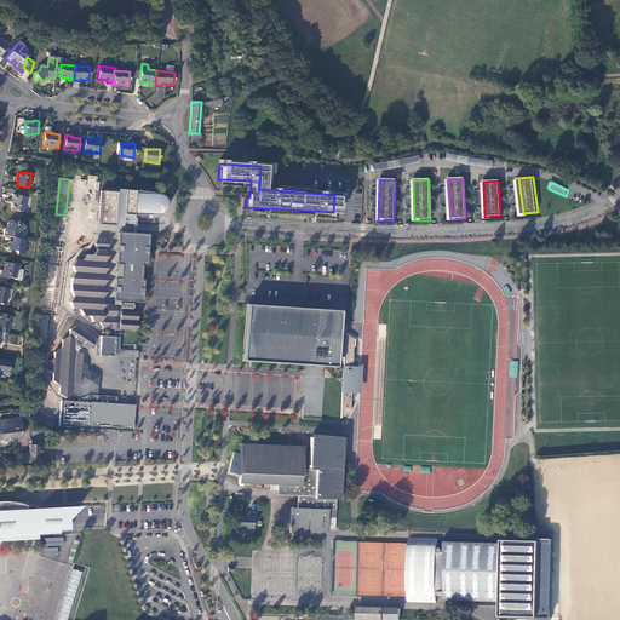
[(125,189),(116,188),(115,191),(102,191),(99,223),(114,224),(122,224),(132,224),(133,212),(150,213),(153,213),(154,213),(158,214),(161,213),(166,210),(167,205),(166,199),(164,195),(160,193),(153,193),(136,190),(125,189)]
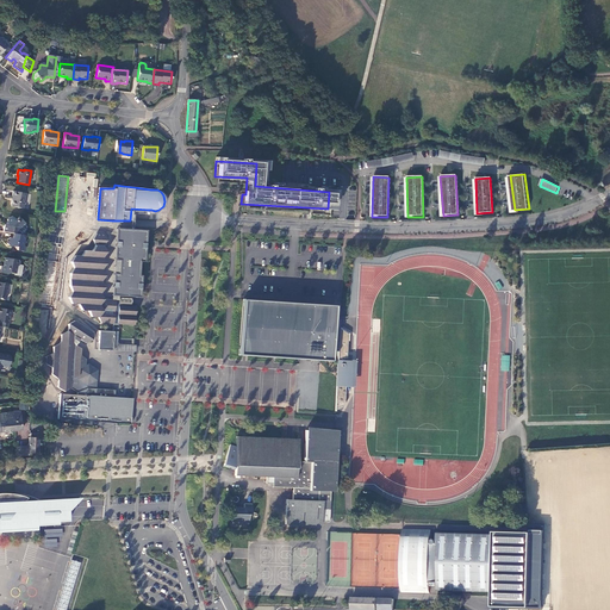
[(11,206),(23,209),(25,193),(13,191),(12,197),(13,197),(11,206)]
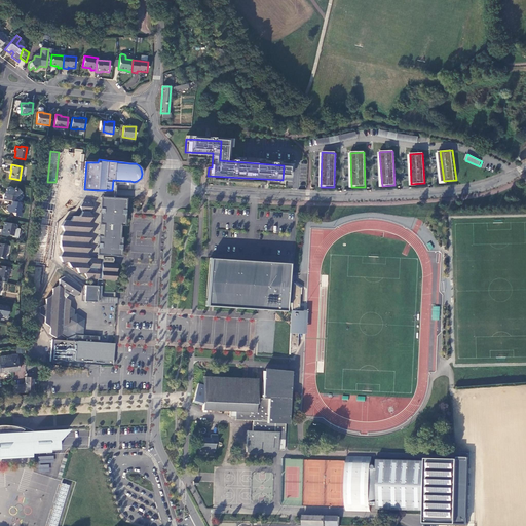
[(12,201),(21,203),(26,195),(17,188),(15,191),(11,187),(10,187),(9,188),(7,189),(7,191),(5,194),(4,200),(12,201)]
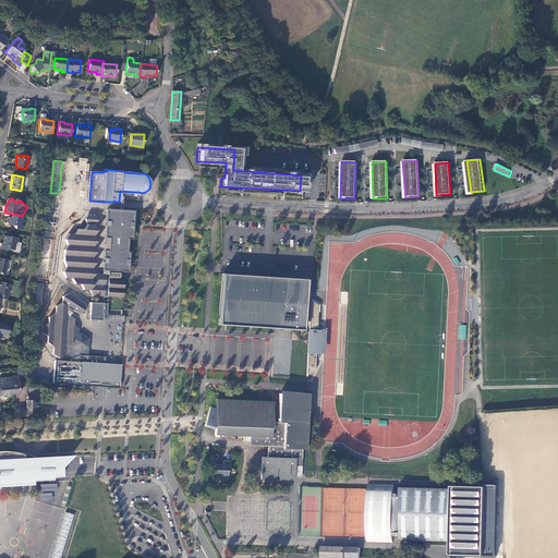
[(112,210),(112,209),(106,209),(102,275),(95,274),(92,268),(95,263),(93,257),(96,252),(93,246),(96,241),(94,235),(97,231),(94,226),(97,220),(95,214),(88,214),(84,219),(87,225),(84,230),(77,229),(74,234),(68,234),(64,240),(67,245),(63,251),(63,262),(65,267),(62,273),(65,278),(72,278),(74,284),(81,284),(83,290),(89,290),(92,295),(104,296),(108,296),(123,298),(124,280),(120,280),(120,270),(125,270),(126,254),(124,254),(125,239),(131,239),(131,228),(126,228),(126,222),(131,222),(132,211),(123,210),(112,210)]
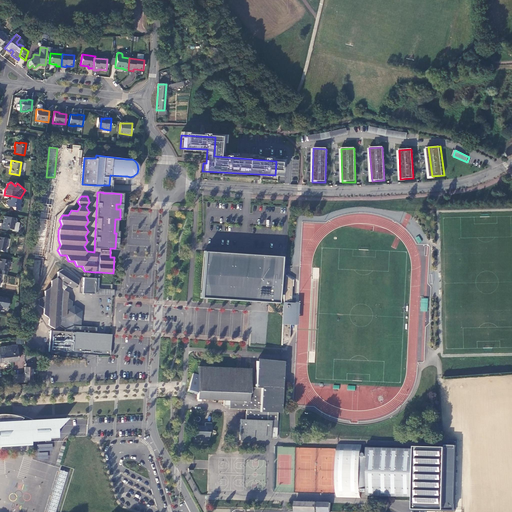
[(14,207),(13,210),(20,211),(21,207),(19,207),(21,198),(20,198),(12,196),(11,200),(8,200),(6,201),(6,204),(7,206),(14,207)]
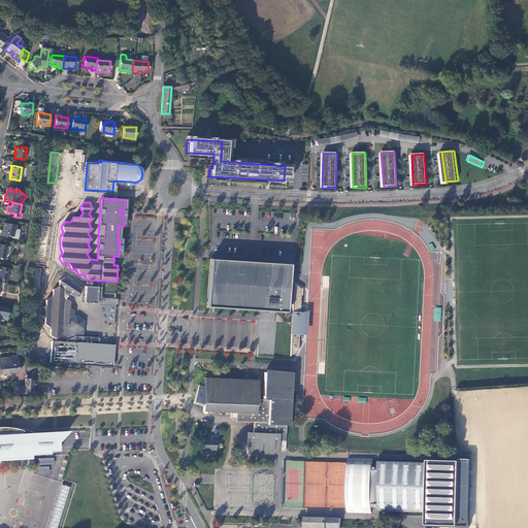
[(0,230),(0,235),(6,237),(8,236),(13,237),(14,231),(17,230),(17,227),(15,225),(4,223),(3,231),(0,230)]
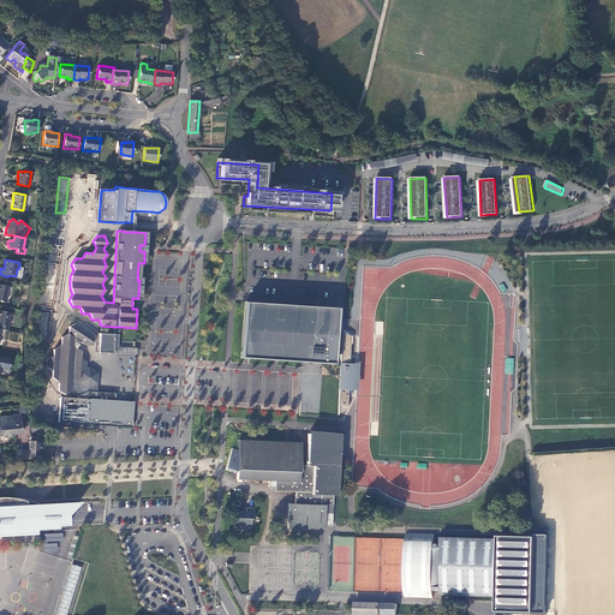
[(320,306),(245,302),(242,357),(311,362),(335,364),(338,317),(335,317),(335,310),(322,310),(322,312),(320,312),(320,306)]
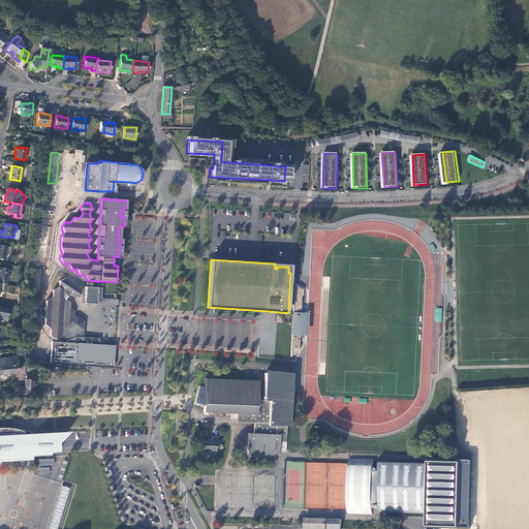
[(291,265),(275,263),(275,269),(277,269),(277,267),(288,267),(288,273),(290,273),(291,265)]
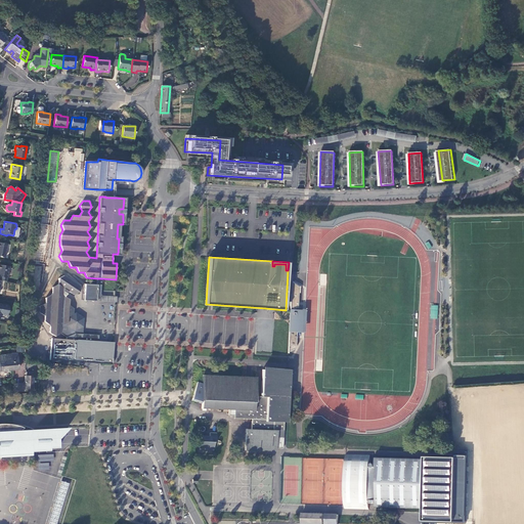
[(0,276),(7,277),(8,271),(9,270),(10,266),(0,264),(0,276)]
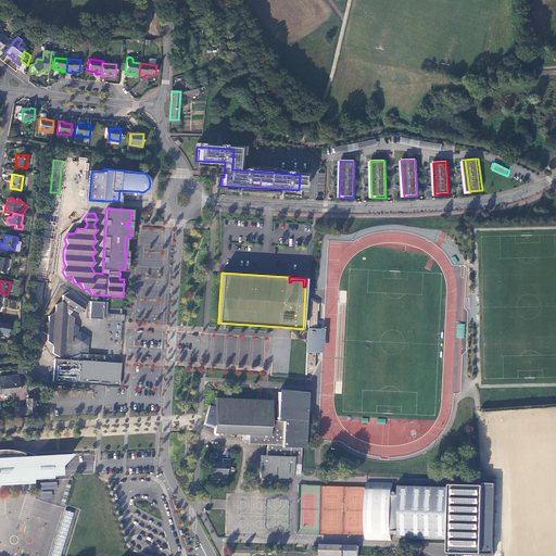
[(45,286),(38,285),(34,305),(40,306),(45,286)]
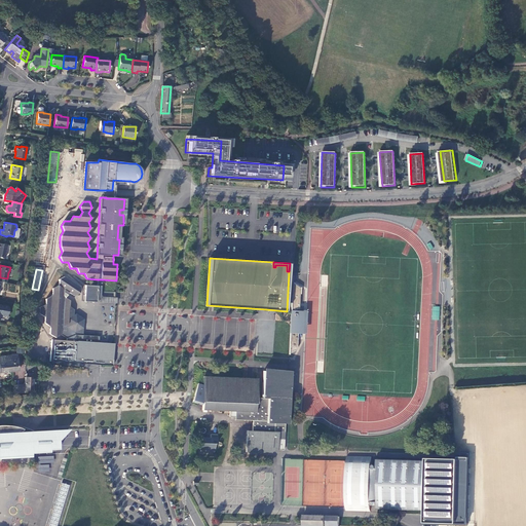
[(78,316),(75,316),(73,315),(74,309),(69,306),(69,301),(65,298),(69,293),(74,296),(79,293),(80,287),(64,277),(59,279),(59,286),(52,289),(52,295),(51,296),(45,299),(45,305),(40,307),(39,313),(44,317),(44,323),(49,327),(50,328),(49,334),(54,338),(61,335),(67,338),(74,334),(75,332),(82,329),(83,326),(92,332),(104,327),(104,321),(110,318),(110,311),(105,308),(106,303),(104,301),(100,299),(101,287),(98,286),(85,286),(83,307),(79,310),(78,316)]
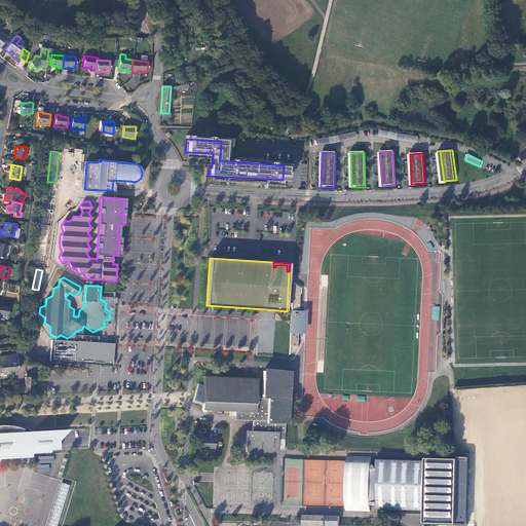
[(300,288),(293,285),(289,353),(297,349),(298,333),(298,323),(299,310),(300,288)]
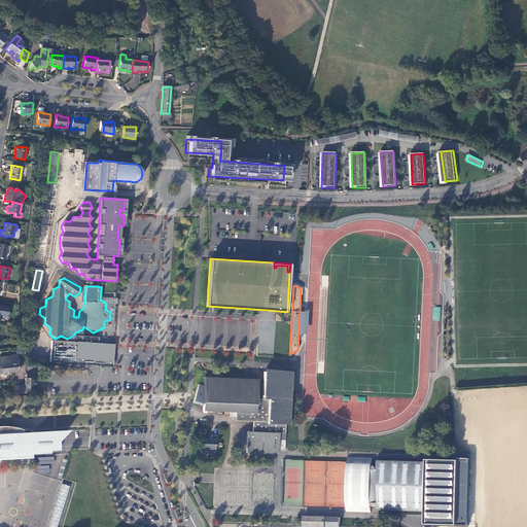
[(7,307),(0,305),(0,317),(2,316),(7,317),(8,309),(7,307)]
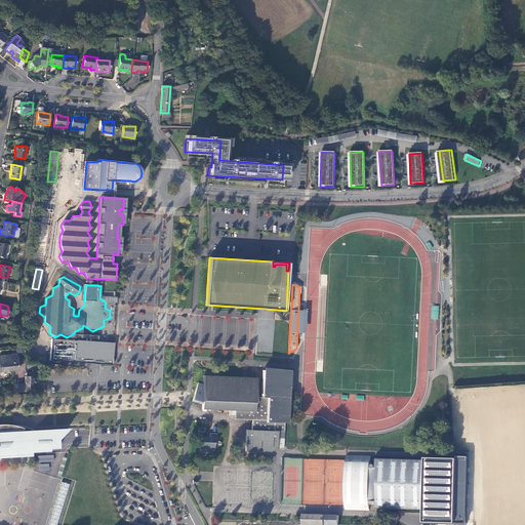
[(306,333),(307,311),(298,310),(297,322),(297,332),(306,333)]
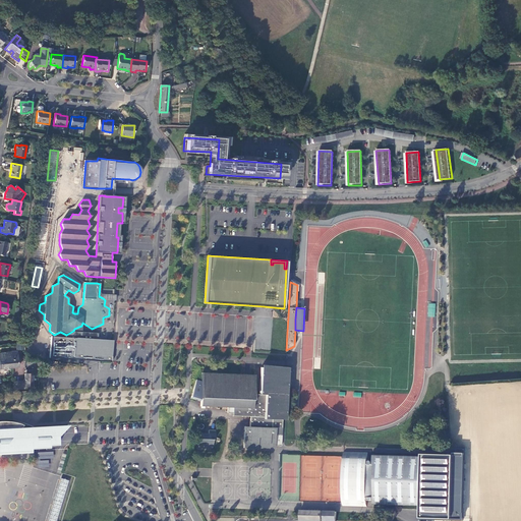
[(0,368),(17,368),(16,351),(0,352),(0,368)]
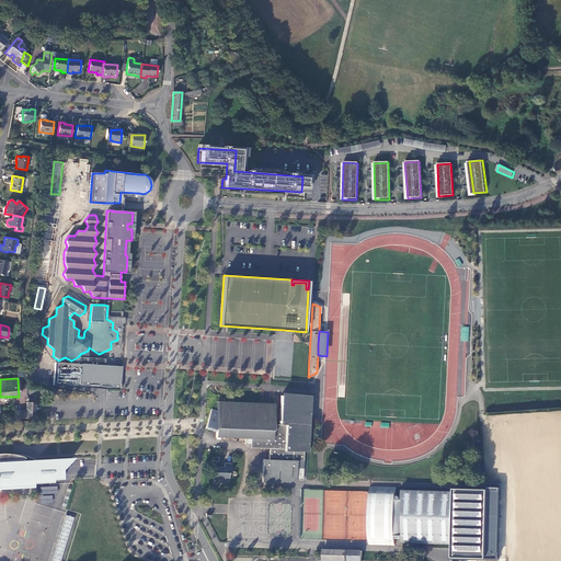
[(311,397),(281,396),(279,424),(273,424),(274,403),(217,401),(217,411),(212,409),(205,427),(216,431),(216,437),(251,438),(250,447),(270,448),(268,459),(263,459),(262,482),(296,483),(296,480),(302,480),(304,461),(304,451),(308,451),(309,424),(309,422),(308,422),(308,407),(310,407),(311,397)]
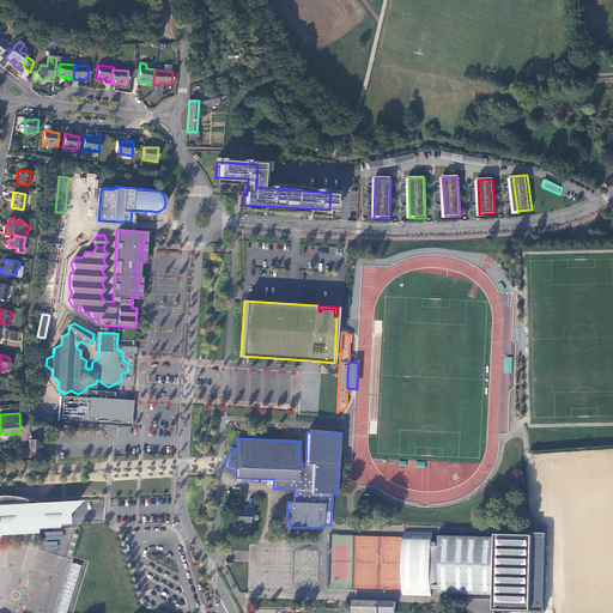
[(38,435),(30,435),(30,439),(29,439),(29,450),(29,455),(37,455),(38,435)]
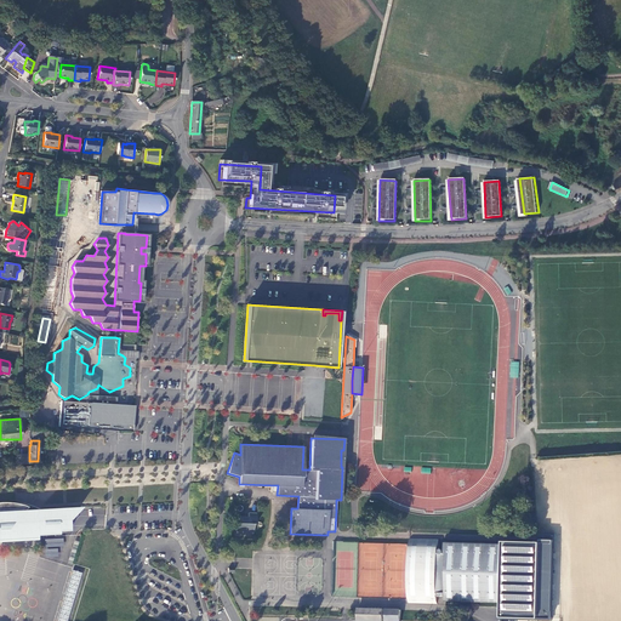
[(0,539),(38,537),(38,531),(49,531),(49,533),(55,533),(55,529),(60,529),(58,524),(61,524),(62,524),(63,523),(64,522),(64,520),(64,519),(63,518),(62,517),(61,517),(58,517),(58,511),(47,512),(47,510),(23,511),(28,507),(17,503),(9,502),(1,502),(0,502),(0,539)]
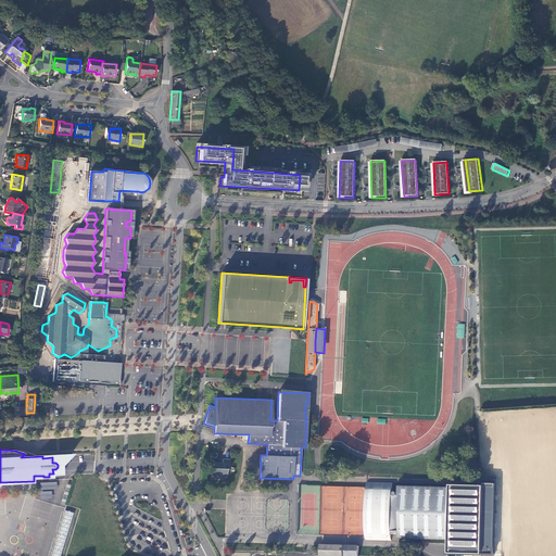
[(49,474),(49,477),(53,477),(53,475),(63,475),(62,465),(67,459),(67,455),(52,456),(42,456),(42,458),(52,457),(52,463),(54,463),(55,463),(57,464),(58,465),(58,466),(58,467),(57,468),(55,469),(54,469),(52,469),(53,474),(49,474)]
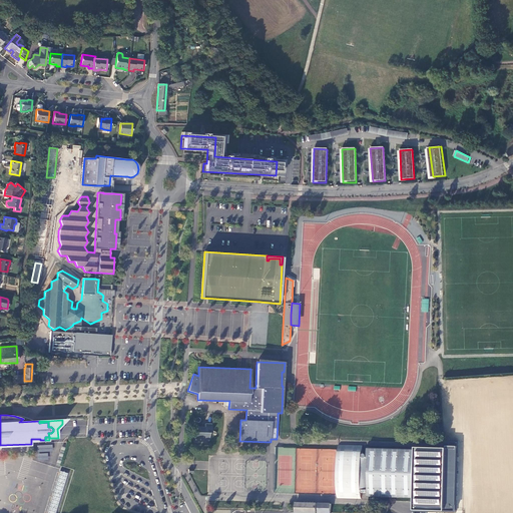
[(205,427),(196,427),(195,439),(209,440),(209,433),(211,433),(211,424),(205,424),(205,427)]
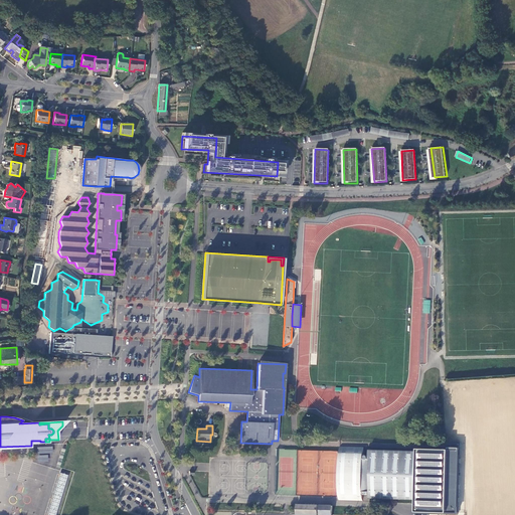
[(364,447),(340,447),(340,451),(339,497),(338,500),(363,501),(363,492),(370,492),(371,499),(415,500),(416,451),(369,450),(370,460),(365,460),(364,447)]
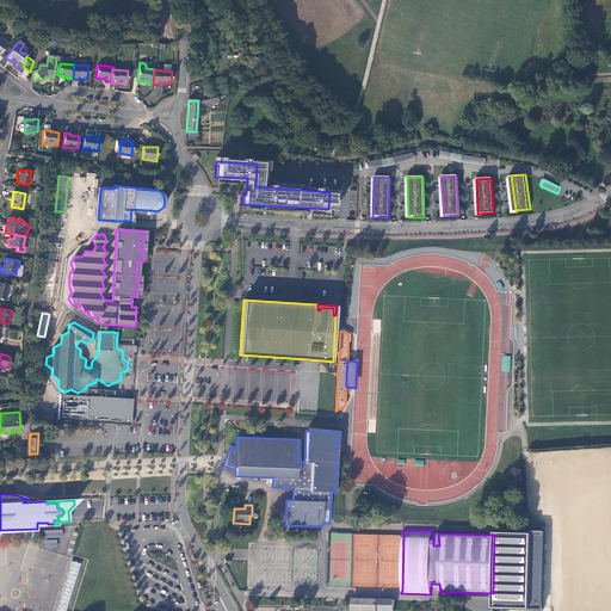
[(67,610),(80,563),(71,561),(56,610),(67,610)]
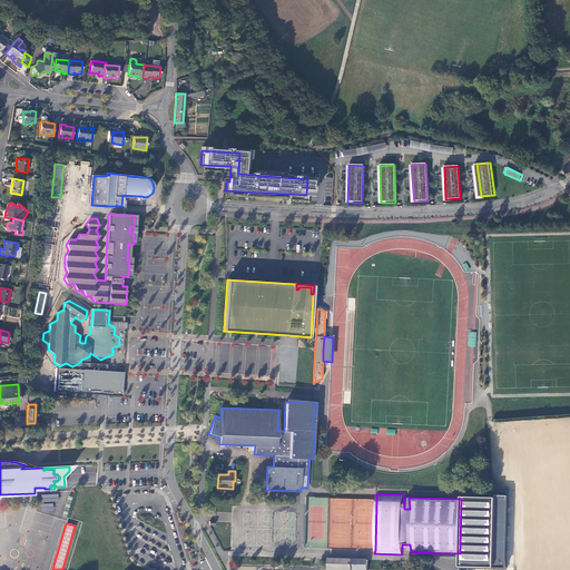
[(352,559),(328,558),(327,569),(352,569),(352,559)]
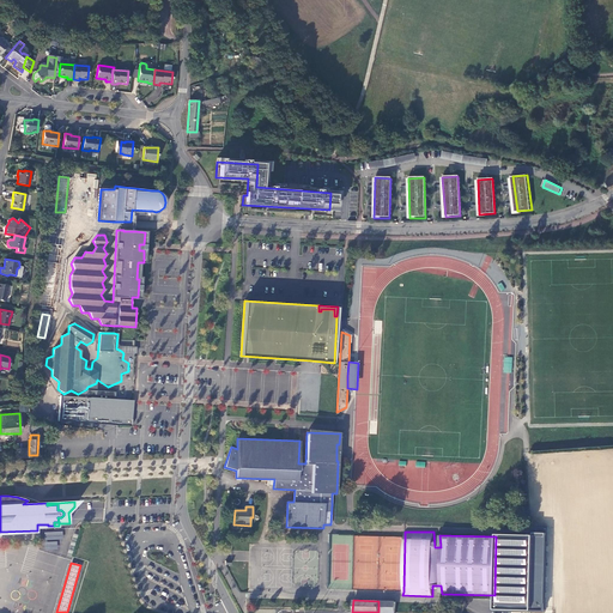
[(396,601),(381,601),(381,612),(395,612),(396,601)]
